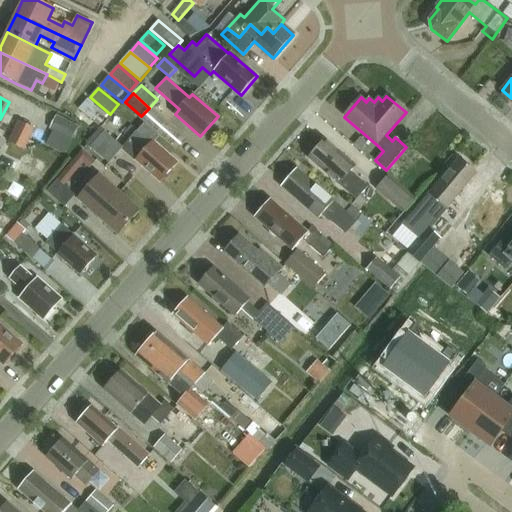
[(79,109),(97,124),(106,115),(88,99),(79,109)]
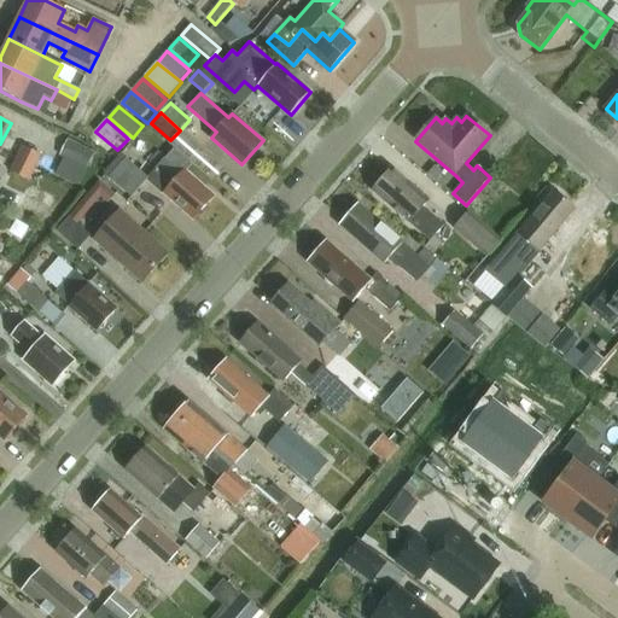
[(57,175),(79,186),(95,153),(68,139),(59,157),(64,159),(57,175)]
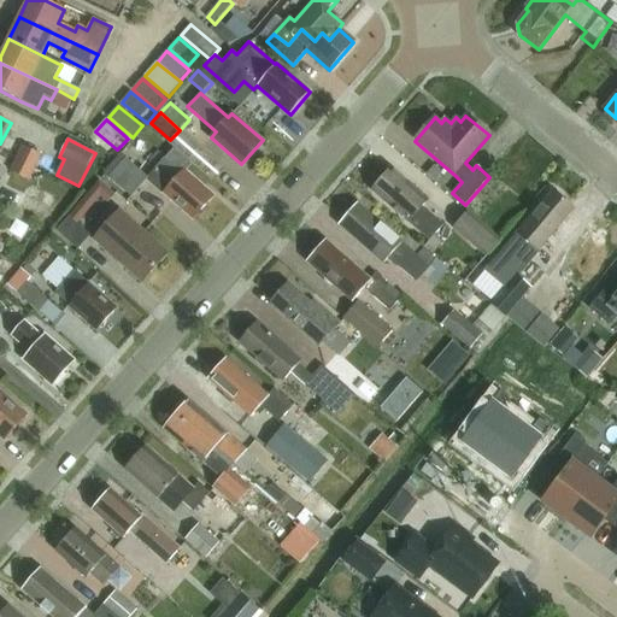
[(36,168),(42,154),(24,146),(18,158),(36,168)]
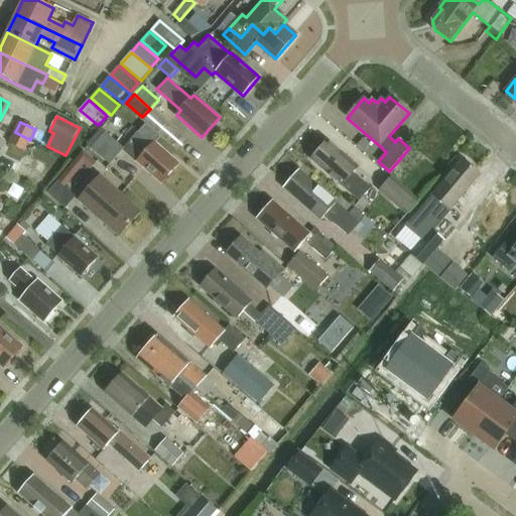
[(168,154),(156,143),(160,138),(145,124),(124,148),(162,182),(163,181),(169,181),(173,177),(173,170),(178,165),(167,155),(168,154)]
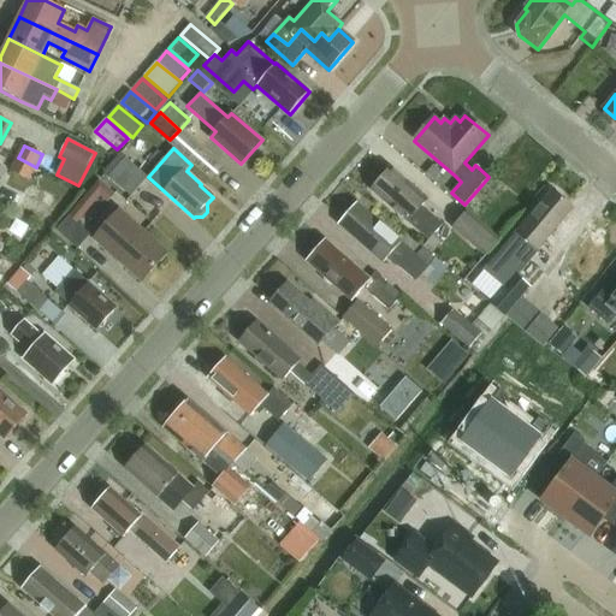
[(219,165),(201,149),(190,161),(208,177),(219,165)]
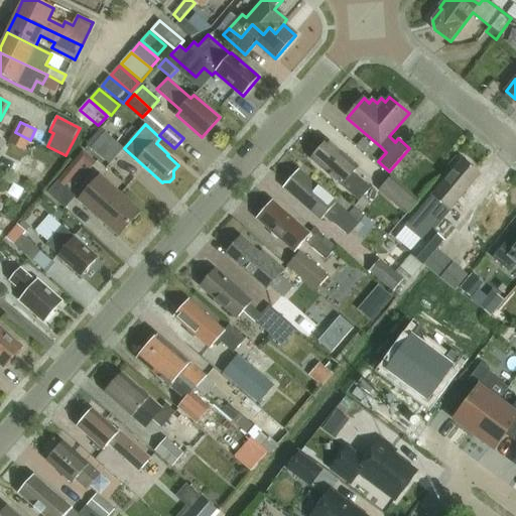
[(25,150),(30,140),(15,132),(10,143),(25,150)]
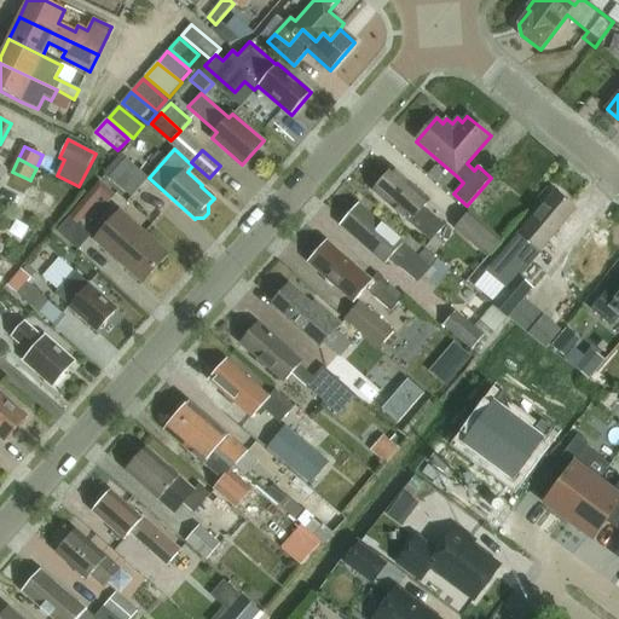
[(132,197),(149,178),(127,158),(110,178),(132,197)]
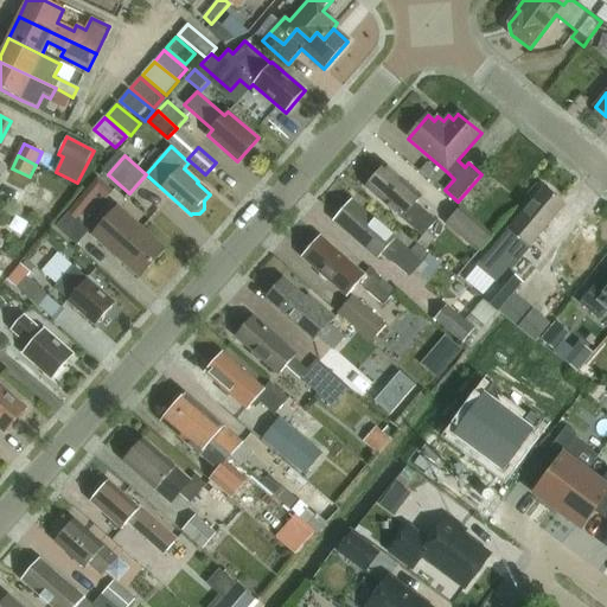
[(368,189),(423,237),(417,243),(426,251),(436,240),(428,232),(438,223),(416,204),(422,197),(388,166),(368,189)]
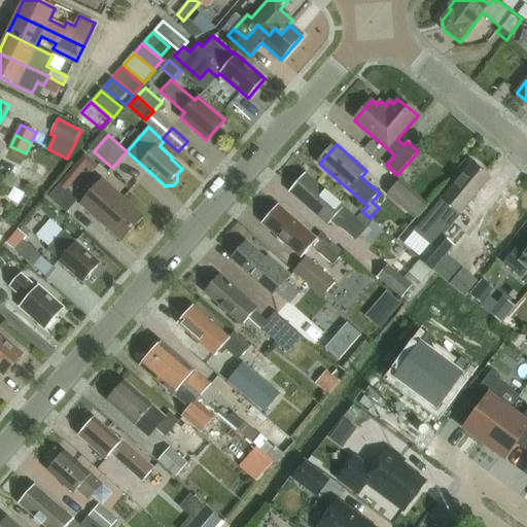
[(48,190),(60,168),(34,155),(23,177),(48,190)]
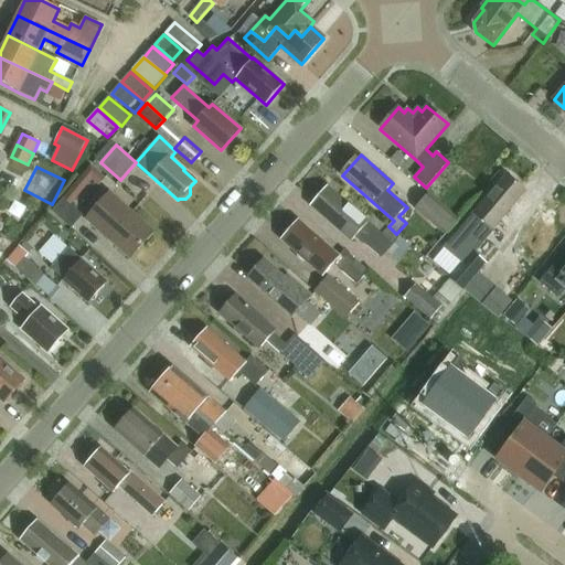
[(492,231),(510,210),(525,192),(507,177),(473,215),(492,231)]
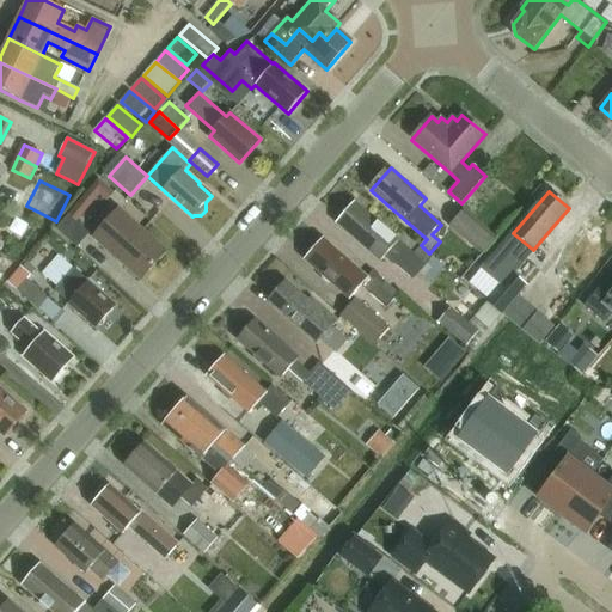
[(78,221),(90,207),(83,200),(71,214),(78,221)]
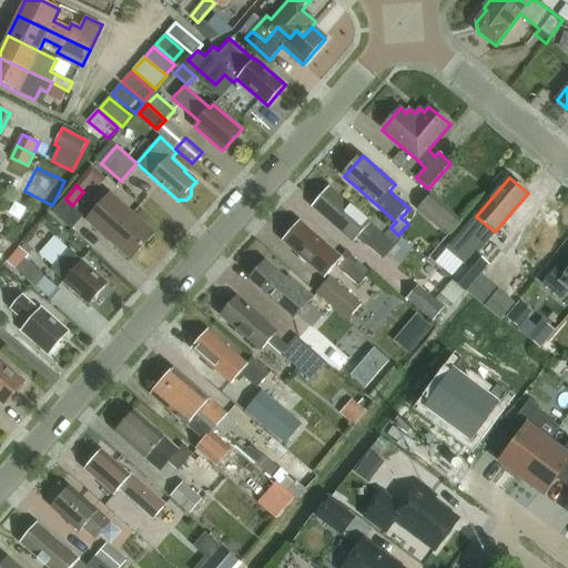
[(10,192),(0,186),(0,202),(3,204),(10,192)]
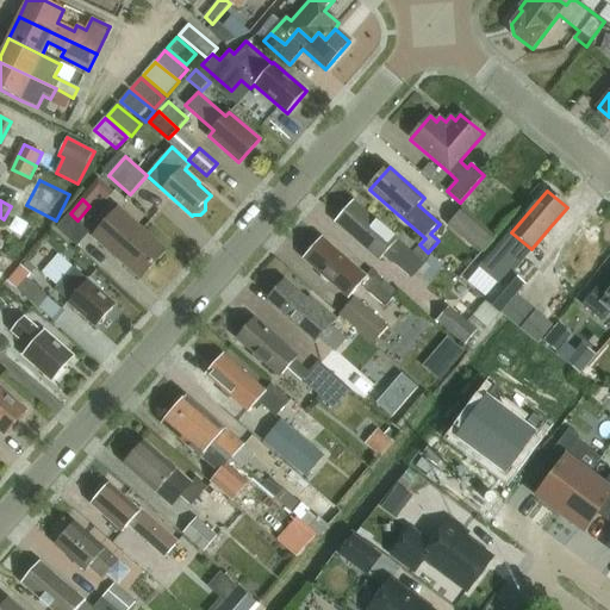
[(380,261),(383,257),(392,266),(393,265),(411,281),(425,266),(397,241),(398,240),(355,203),(336,223),(380,261)]
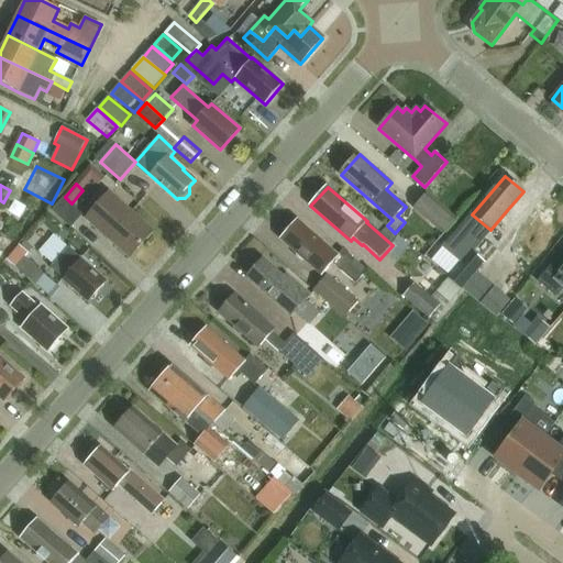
[(407,205),(440,231),(452,217),(420,189),(407,205)]
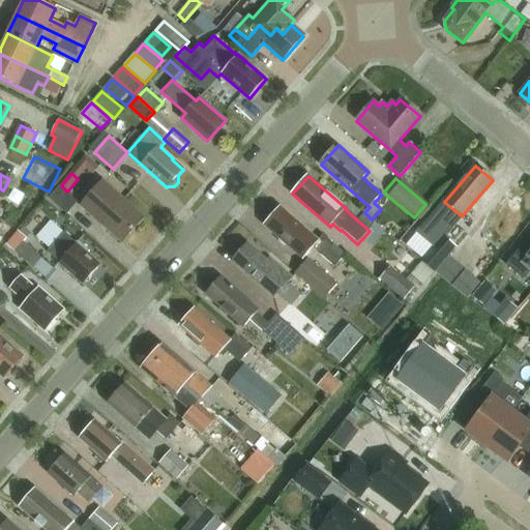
[(81,207),(122,243),(144,217),(102,181),(81,207)]
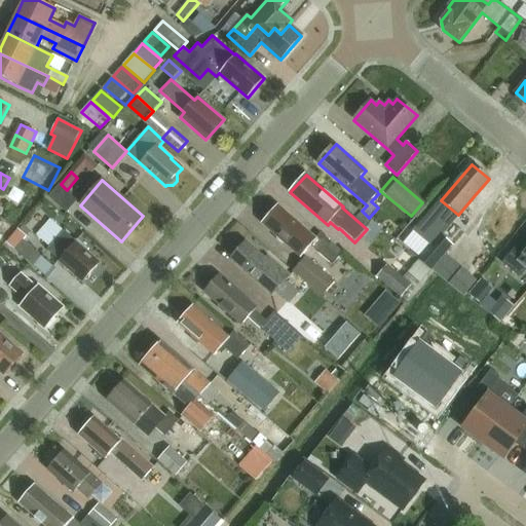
[(49,199),(67,215),(78,201),(61,187),(49,199)]
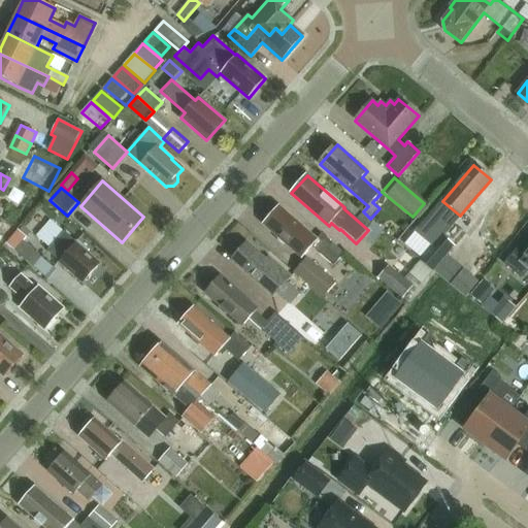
[(318,239),(279,206),(263,224),(302,258),(312,246),(334,266),(344,254),(322,234),(318,239)]
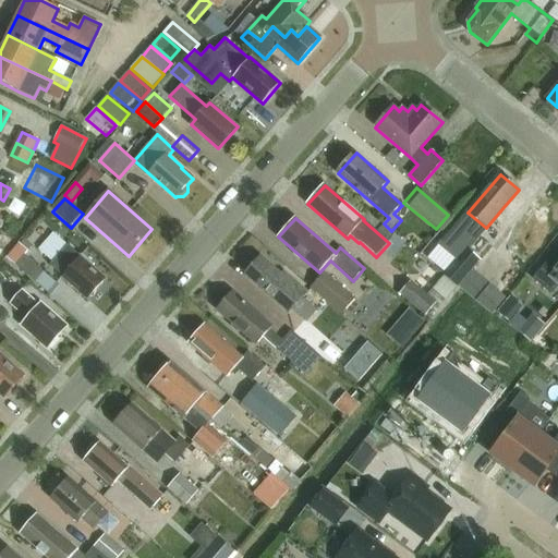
[(0,251),(10,257),(22,238),(0,225),(0,251)]
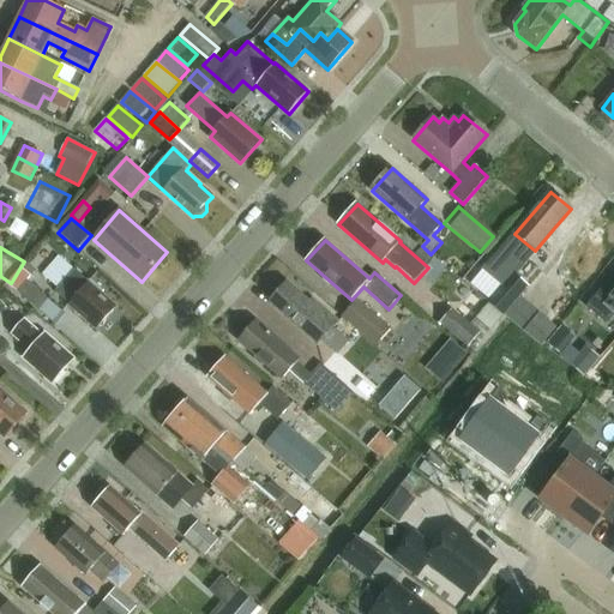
[(97,329),(116,306),(102,293),(104,290),(91,278),(89,281),(74,269),(55,290),(70,302),(68,304),(97,329)]
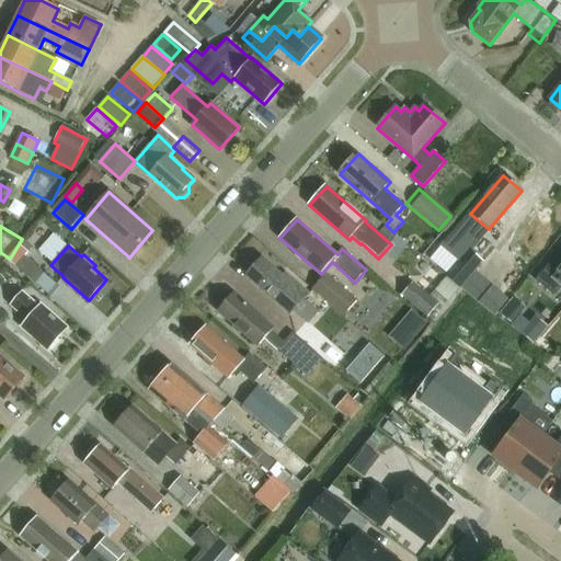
[(21,247),(9,261),(16,267),(16,266),(25,256),(29,253),(21,247)]
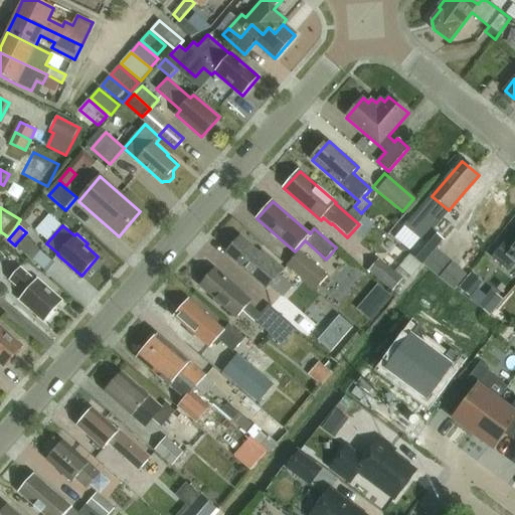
[(431,228),(410,250),(423,263),(444,239),(431,228)]
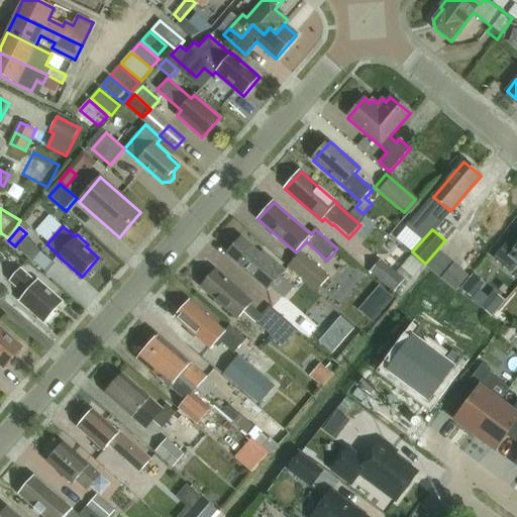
[(516,238),(513,235),(493,259),(510,273),(516,264),(516,238)]
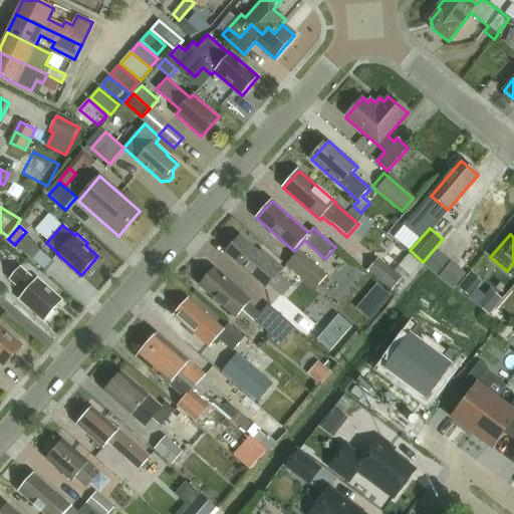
[(23,235),(15,244),(45,271),(53,261),(23,235)]
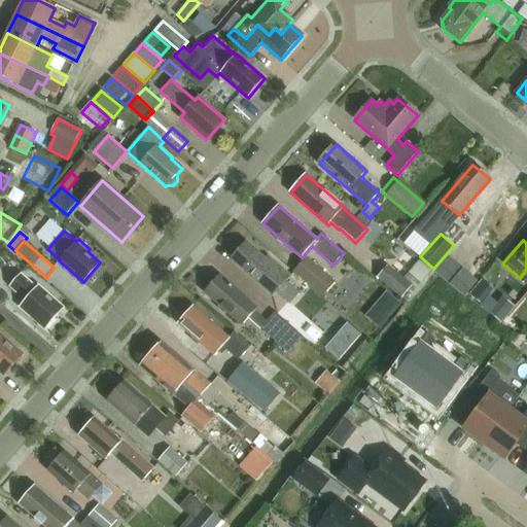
[(273,296),(290,276),(268,256),(266,258),(246,242),(231,259),(273,296)]
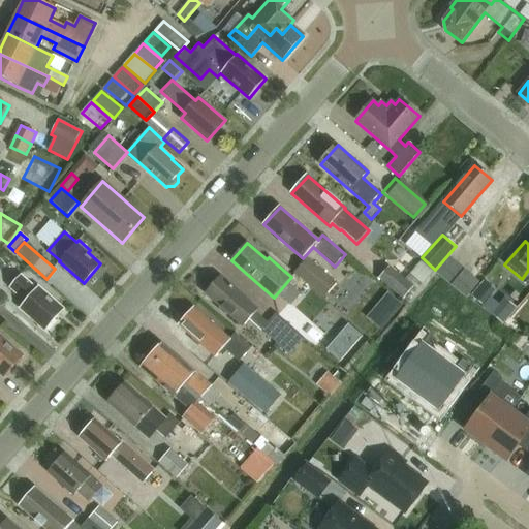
[(324,300),(338,283),(308,258),(294,274),(324,300)]
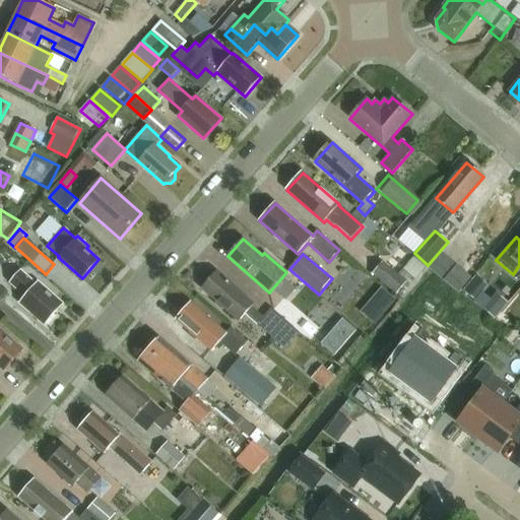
[(406,291),(427,267),(414,257),(397,276),(382,263),(374,273),(398,294),(403,287),(406,291)]
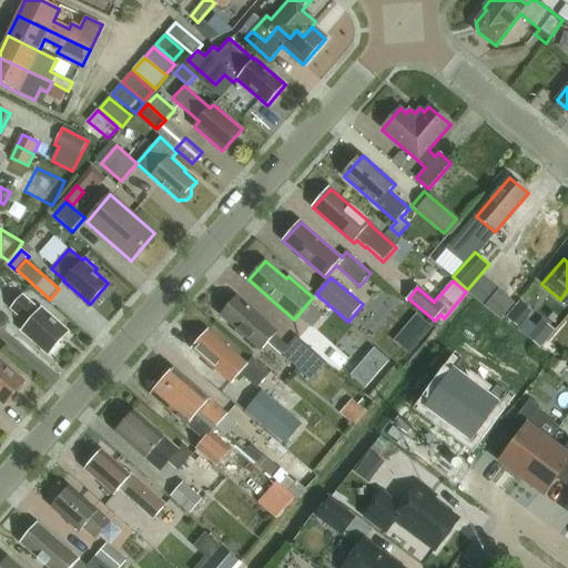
[(50,354),(69,333),(41,307),(39,310),(22,295),(11,307),(28,323),(22,330),(50,354)]
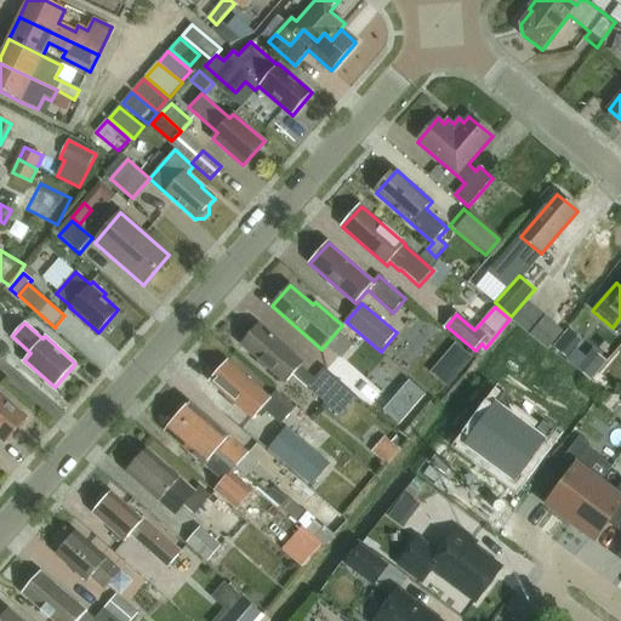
[(286,383),(292,376),(341,420),(358,399),(324,370),(314,381),(300,368),(303,363),(260,324),(241,345),(286,383)]
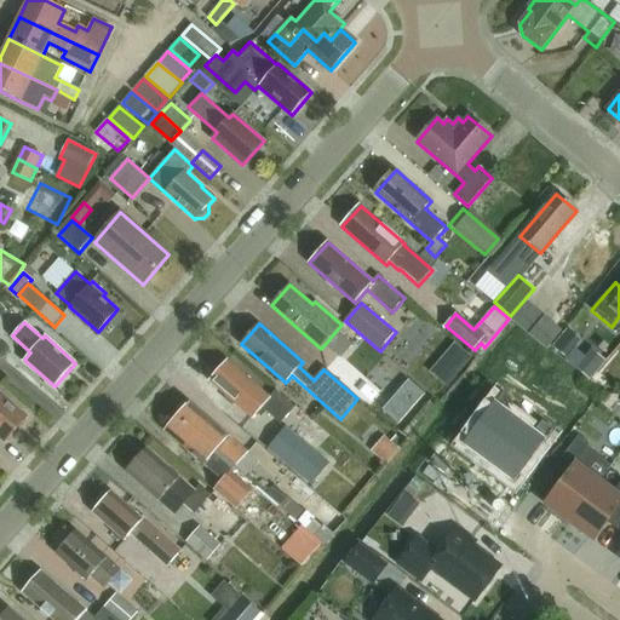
[(460,339),(435,368),(454,385),(480,356),(460,339)]
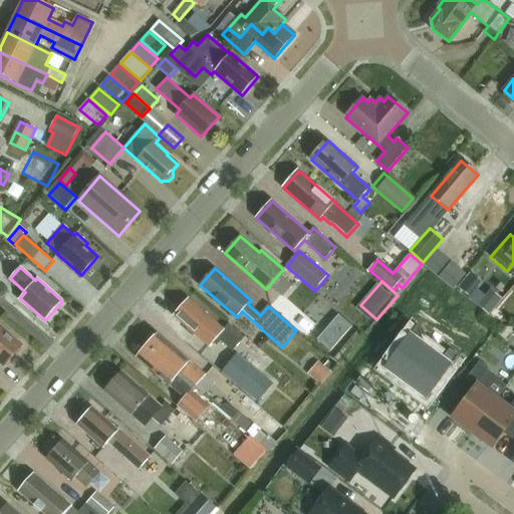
[(229,325),(225,330),(189,298),(174,316),(210,347),(214,344),(216,346),(221,341),(233,351),(244,338),(229,325)]
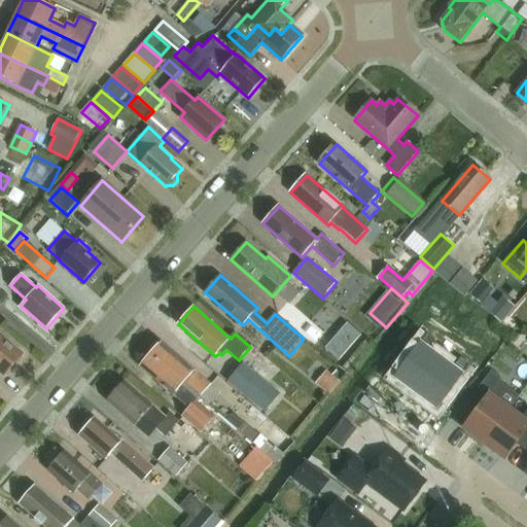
[(286,321),(305,338),(315,325),(297,309),(286,321)]
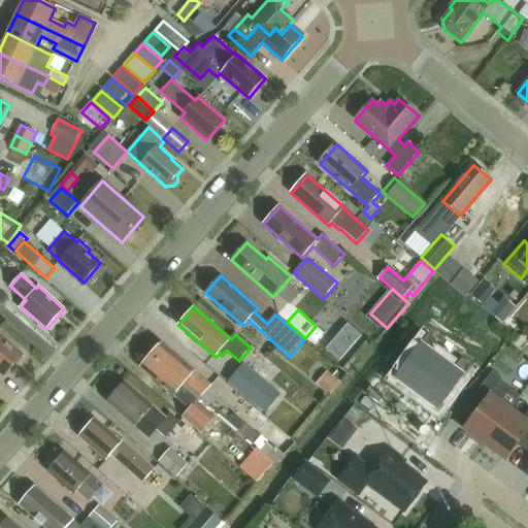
[(441,338),(424,325),(405,350),(415,356),(399,375),(420,392),(447,358),(434,349),(441,338)]
